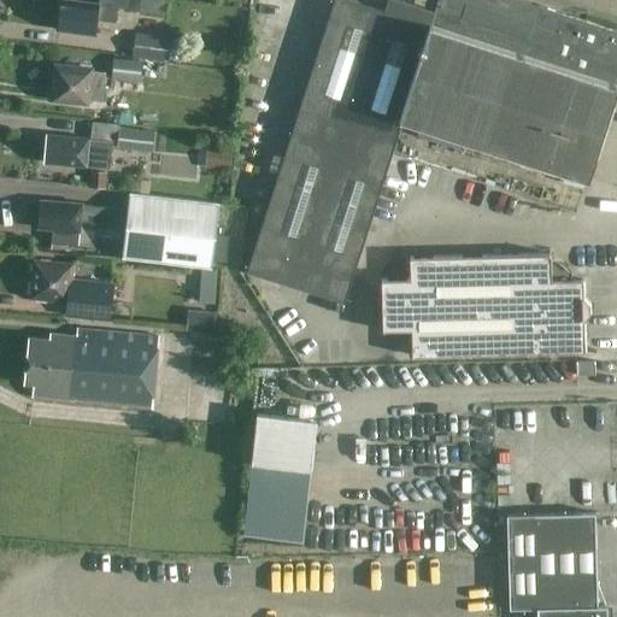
[(140,10),(141,0),(100,0),(101,4),(78,0),(62,0),(62,4),(59,9),(60,16),(58,29),(97,34),(99,19),(117,22),(119,6),(140,10)]
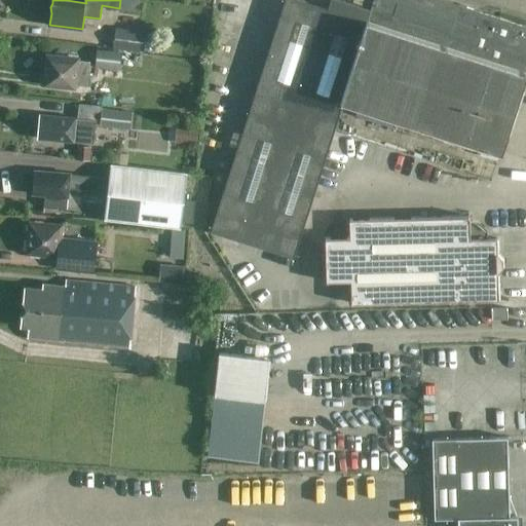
[(525,77),(525,26),(461,5),(445,0),(373,0),(371,9),(341,0),(331,0),(328,8),(301,0),(285,0),(211,232),(294,258),(344,102),(502,153),(525,77)]
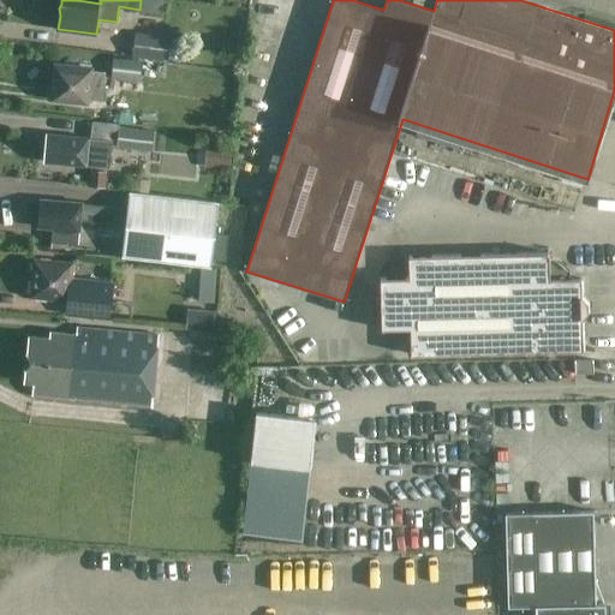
[(135,31),(132,58),(168,63),(171,35),(135,31)]
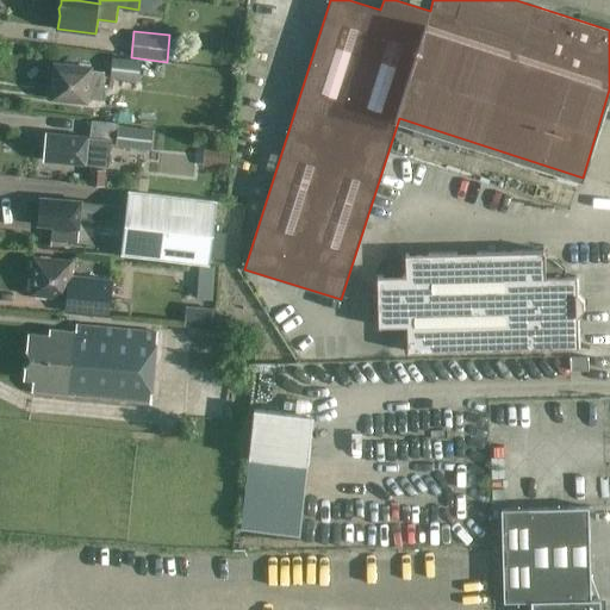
[(111,79),(139,82),(142,62),(113,58),(111,79)]
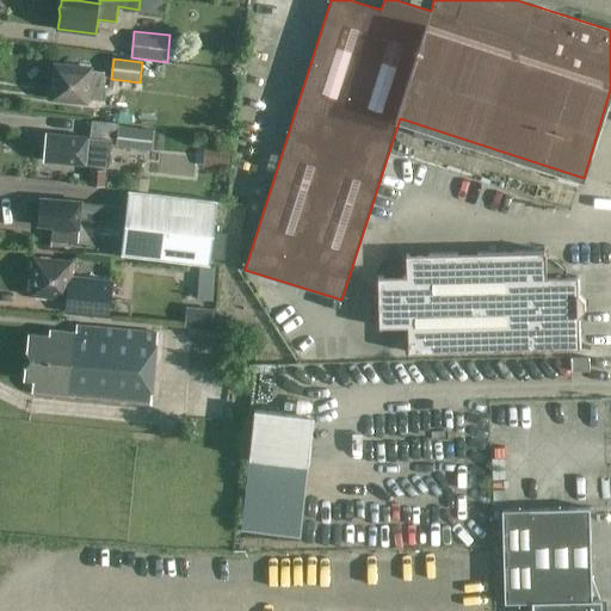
[(87,99),(102,102),(104,73),(91,72),(91,69),(55,66),(54,69),(51,75),(53,81),(51,99),(87,103),(87,99)]
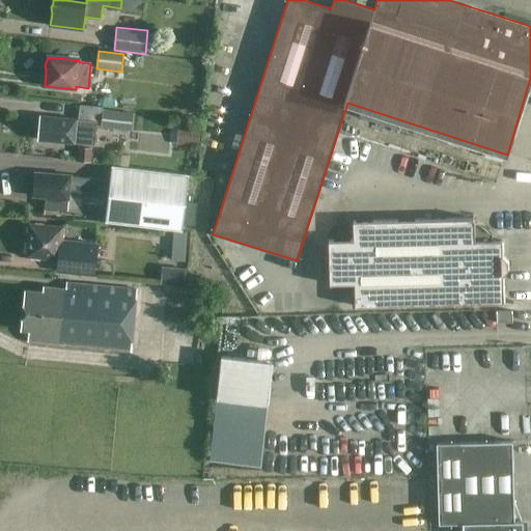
[(101,128),(132,132),(134,113),(103,110),(101,128)]
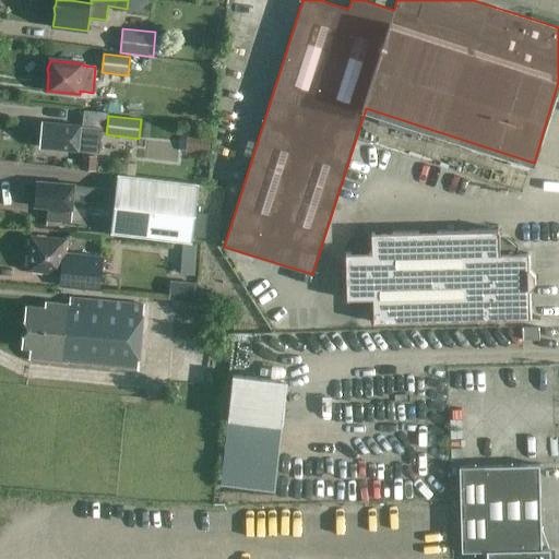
[(44,122),(40,149),(99,154),(103,129),(44,122)]
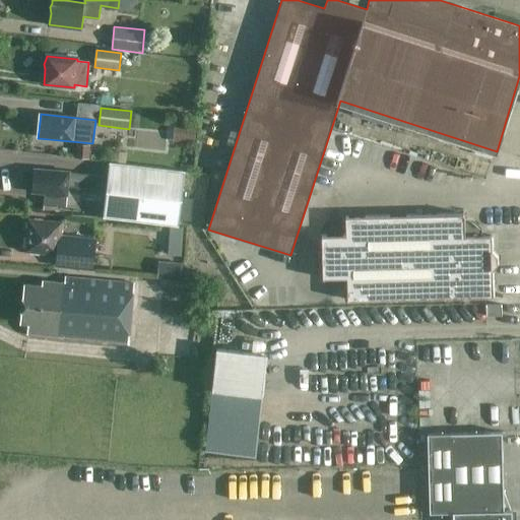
[(195,127),(175,126),(174,142),(194,144),(195,127)]
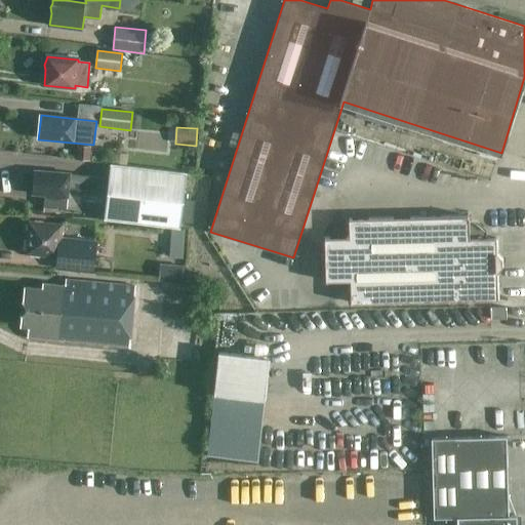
[(76,159),(90,160),(91,148),(77,147),(76,159)]
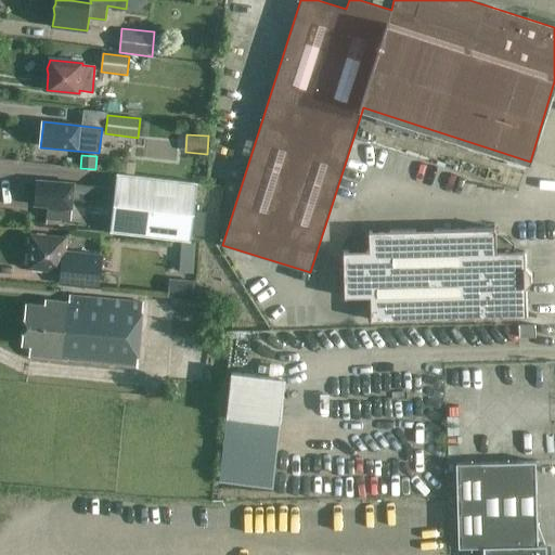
[(191,242),(197,182),(119,175),(118,190),(37,181),(35,206),(48,207),(46,220),(71,222),(73,199),(116,204),(113,233),(191,242)]
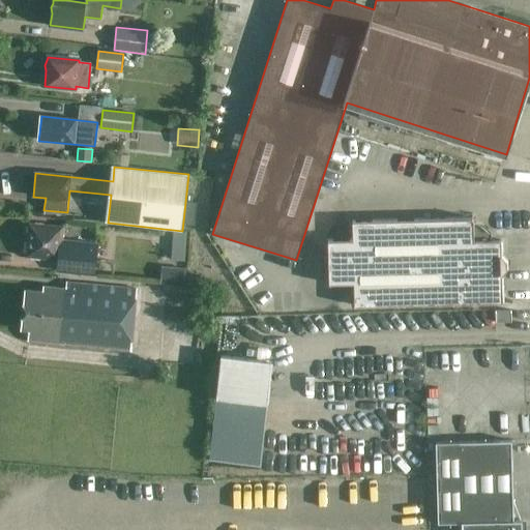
[(474,228),(474,218),(353,222),(353,240),(328,240),(329,284),(354,283),(355,306),(503,302),(502,274),(507,268),(507,260),(502,255),(502,240),(488,241),(488,234),(481,228),(474,228)]
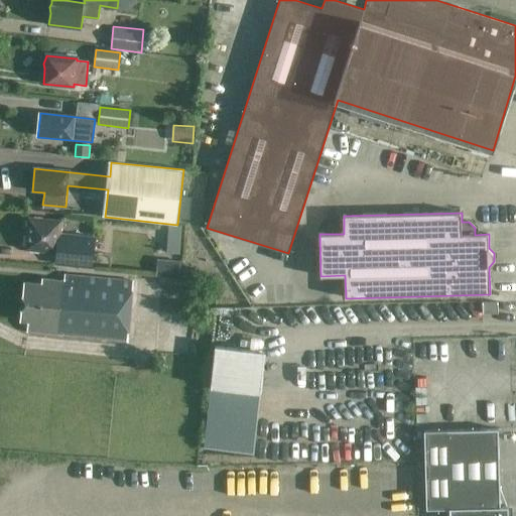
[(91,269),(95,238),(59,234),(61,223),(30,219),(26,249),(56,252),(55,265),(91,269)]
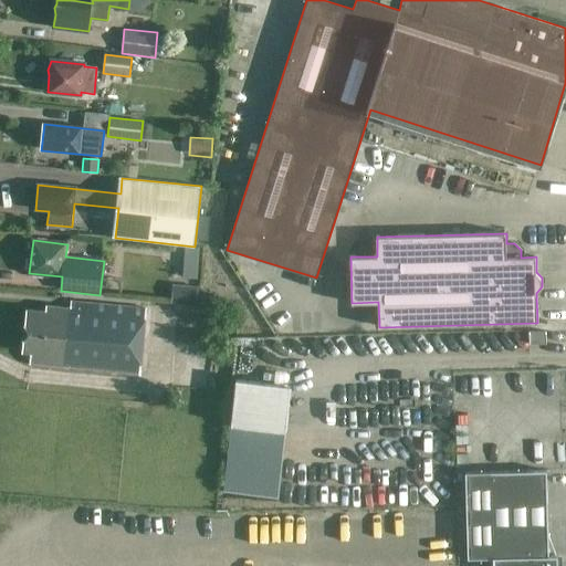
[(199,261),(199,249),(186,248),(185,260),(199,261)]
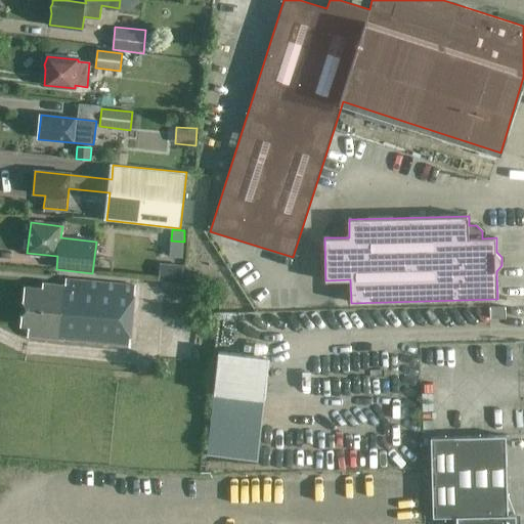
[(157,278),(180,280),(181,266),(159,264),(157,278)]
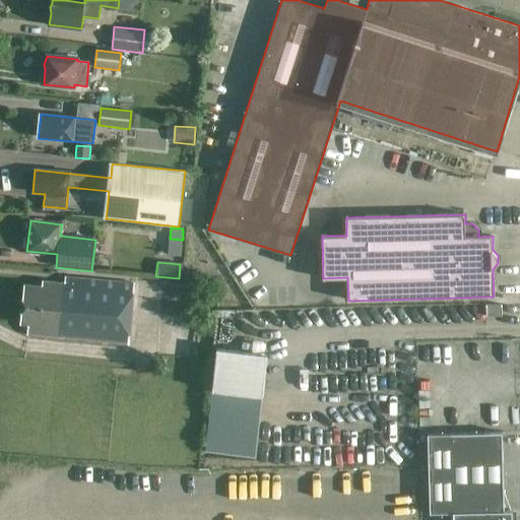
[(26,335),(128,345),(134,284),(65,277),(64,283),(42,281),(42,286),(23,284),(20,323),(27,324),(26,335)]
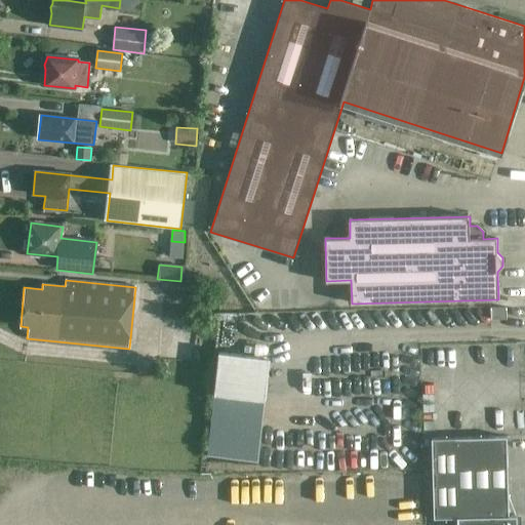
[(507,319),(507,307),(491,308),(491,319),(507,319)]
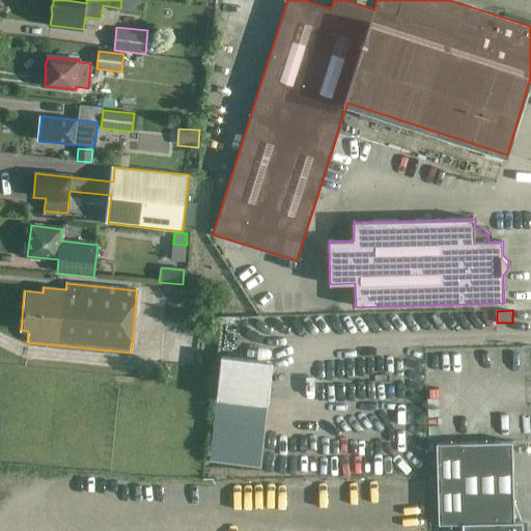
[(261,467),(269,404),(273,362),(222,357),(211,460),(261,467)]
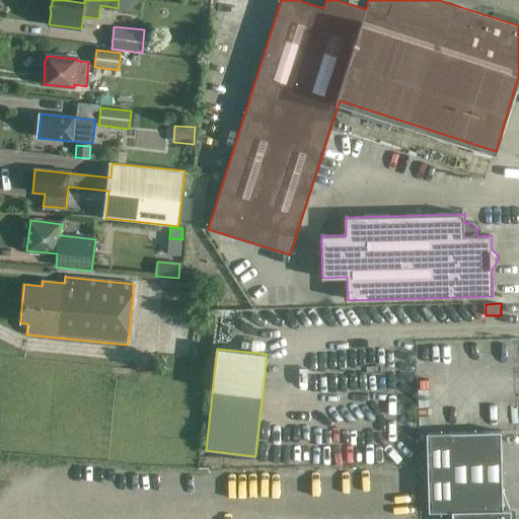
[(503,510),(501,432),(427,434),(429,512),(452,512),(452,518),(511,518),(511,510),(503,510)]
